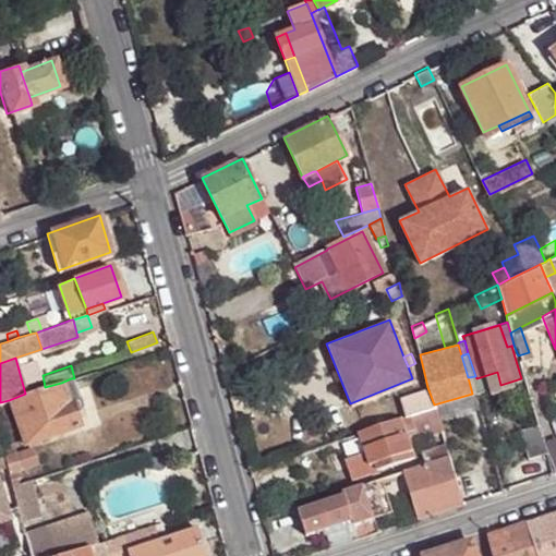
[(475,376),(468,377),(472,394),(500,385),(497,372),(476,378),(475,376)]
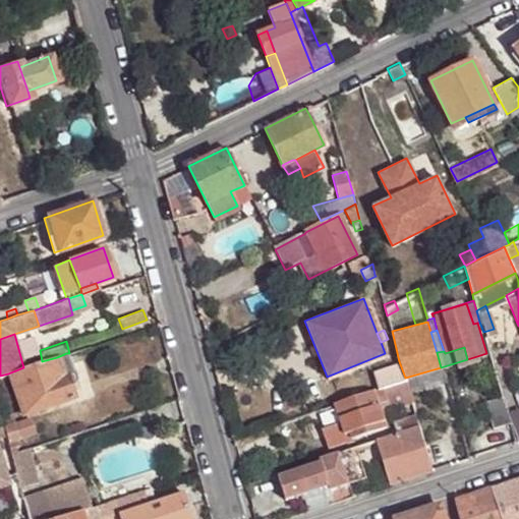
[(66,353),(57,357),(63,375),(67,373),(72,371),(66,353)]
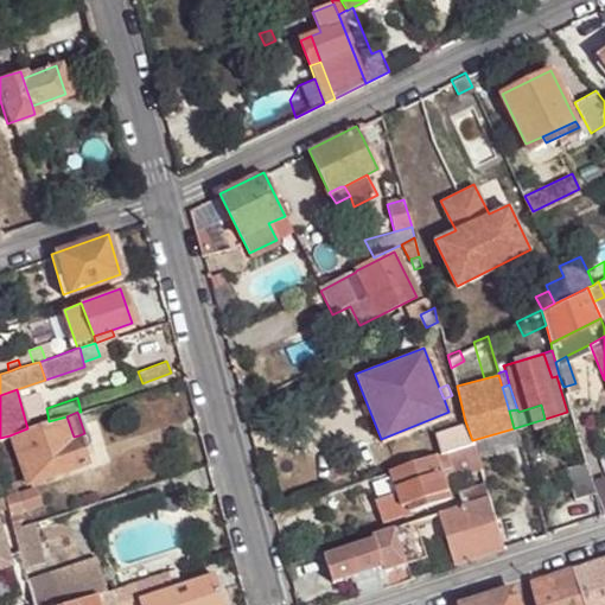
[(49,421),(10,435),(27,482),(87,462),(78,435),(74,437),(67,416),(49,421)]
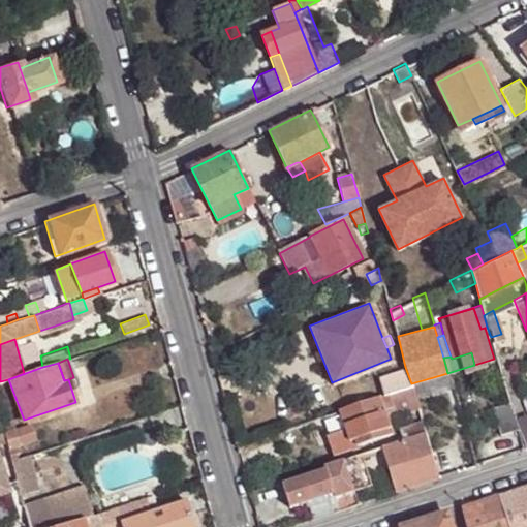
[(411,383),(405,367),(379,375),(385,393),(393,391),(411,383)]
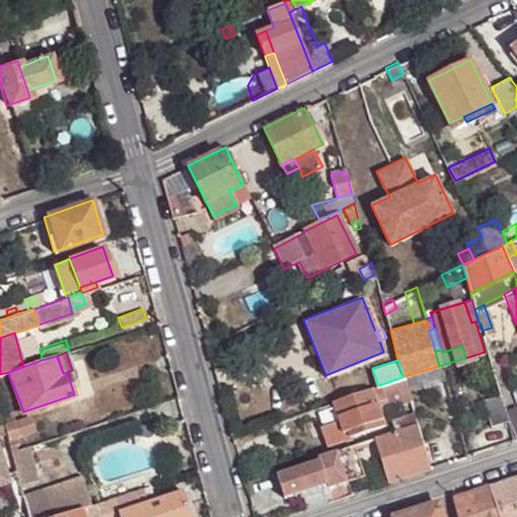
[(408,392),(403,376),(385,383),(389,397),(408,392)]
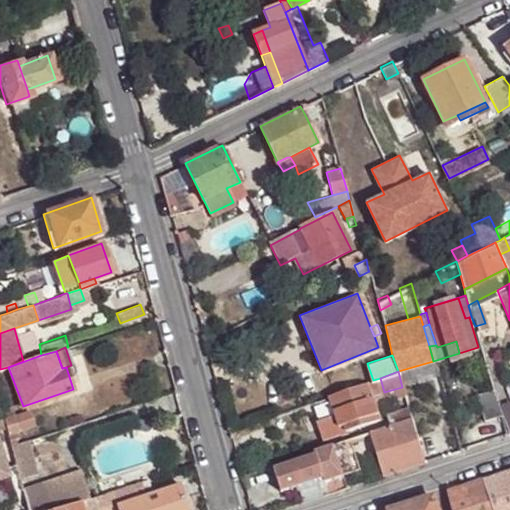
[(379,416),(367,382),(333,394),(339,412),(344,428),(379,416)]
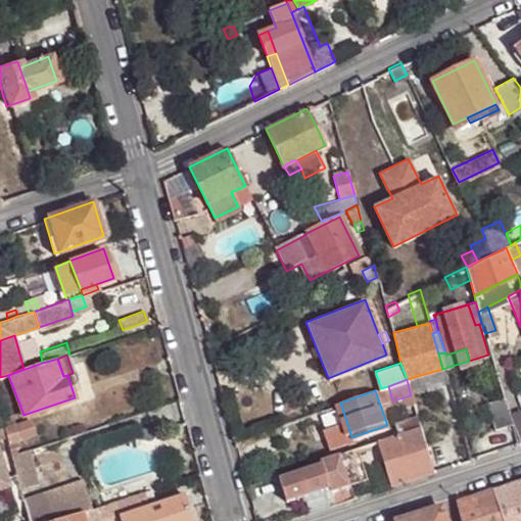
[(509,415),(504,396),(486,403),(493,428),(511,423),(509,415)]
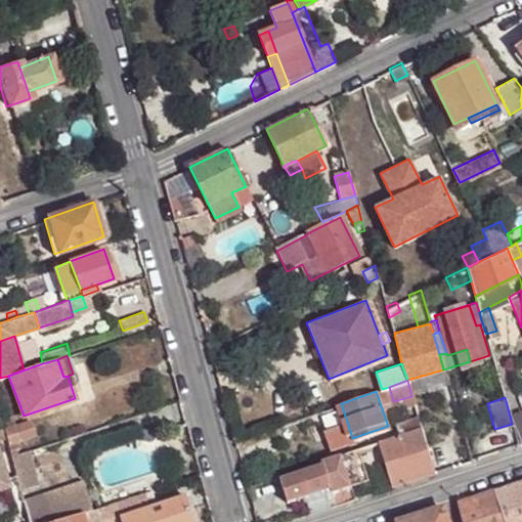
[(347,422),(341,403),(336,405),(342,424),(347,422)]
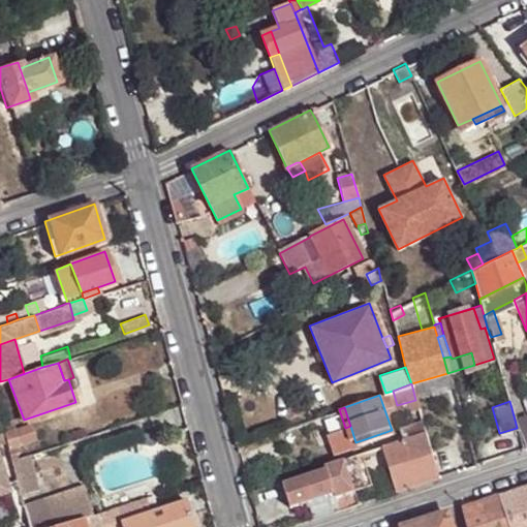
[(517,428),(523,448),(526,446),(526,415),(515,420),(517,428)]
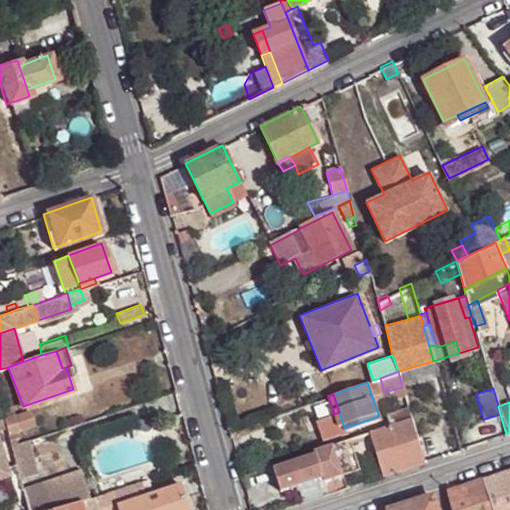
[(0,412),(2,417),(13,415),(10,406),(0,409),(0,412)]
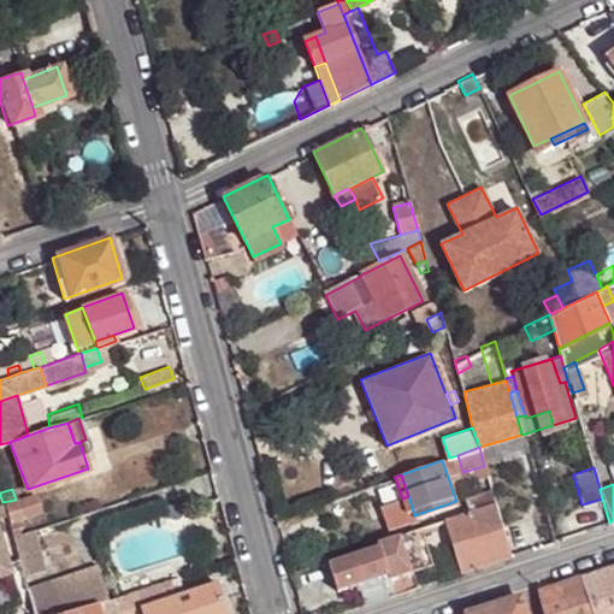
[(494,503),(490,490),(464,499),(468,511),(494,503)]
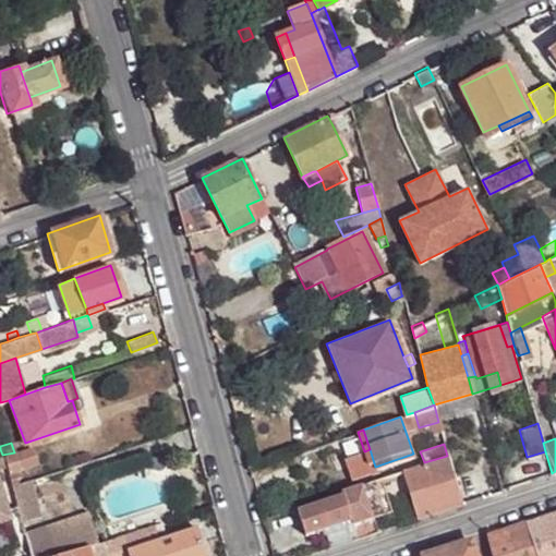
[(14,452),(2,455),(7,472),(32,466),(27,449),(14,452)]
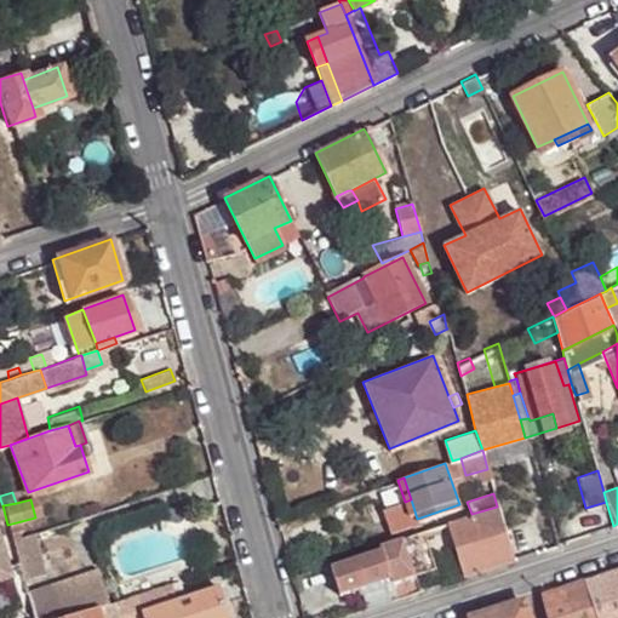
[(417,519),(411,499),(405,502),(384,508),(390,531),(419,522),(417,519)]
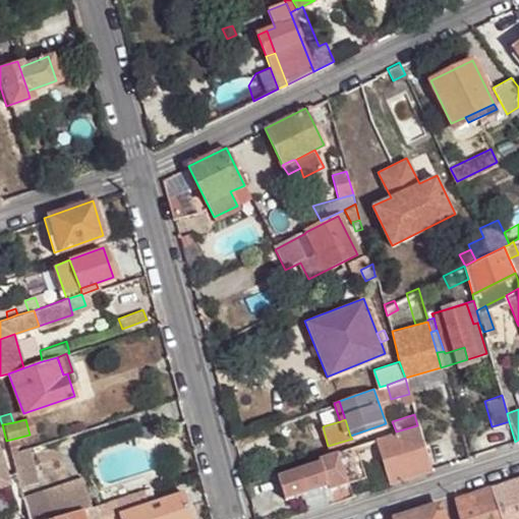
[(430,469),(417,425),(396,431),(380,438),(391,481),(430,469)]
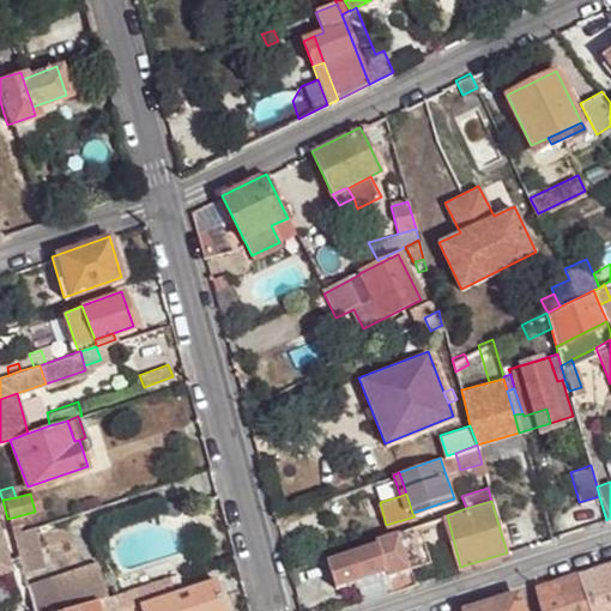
[(18,530),(11,532),(22,570),(42,566),(31,525),(18,530)]
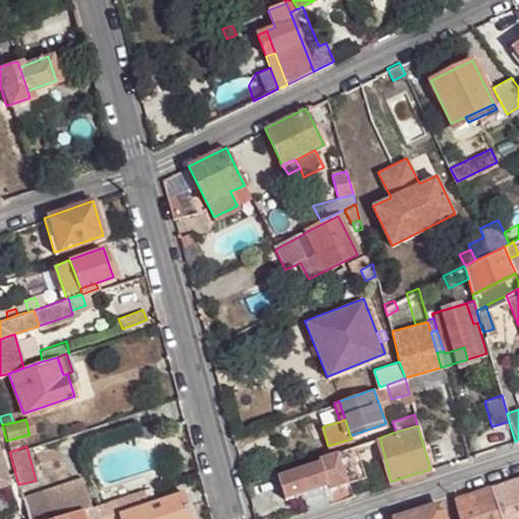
[(347,483),(338,451),(318,458),(320,460),(327,485),(329,489),(342,485),(347,483)]
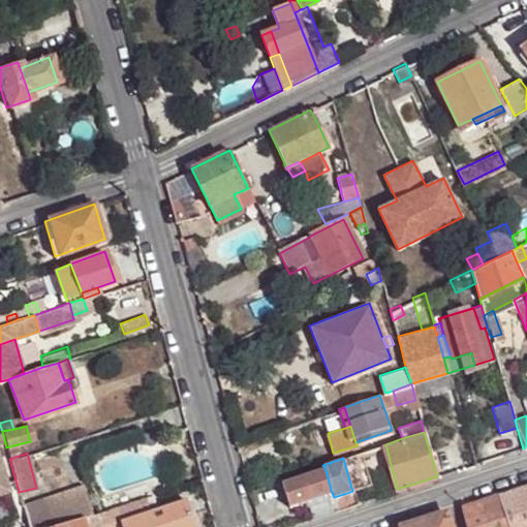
[(332,493),(324,467),(295,477),(281,482),(288,506),(306,501),(332,493)]
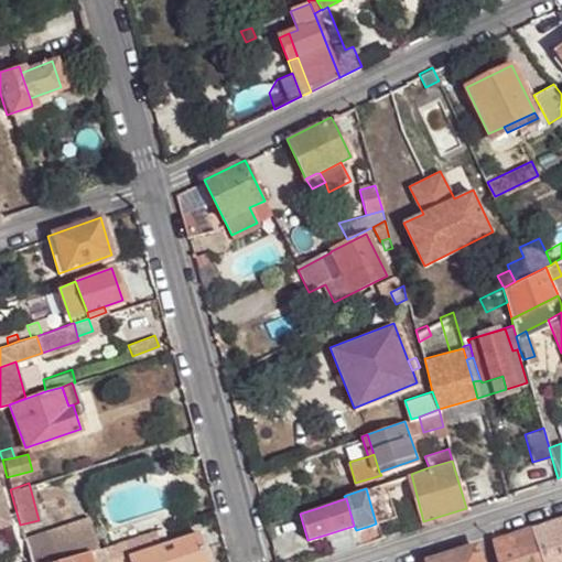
[(561,561),(561,517),(529,528),(541,561),(561,561)]
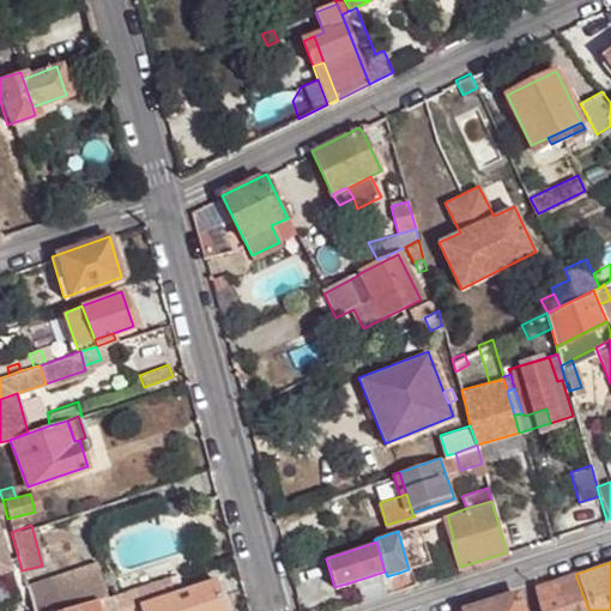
[(76,569),(25,585),(32,610),(59,610),(97,599),(103,597),(102,593),(94,563),(76,569)]
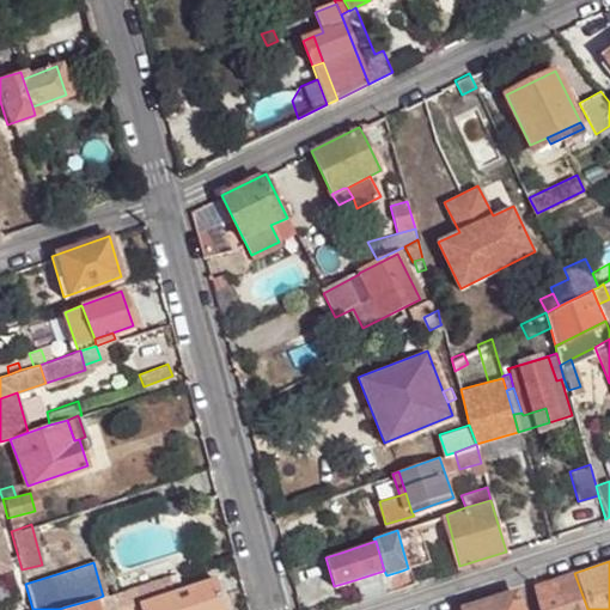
[(414,581),(408,568),(402,571),(407,585),(414,581)]
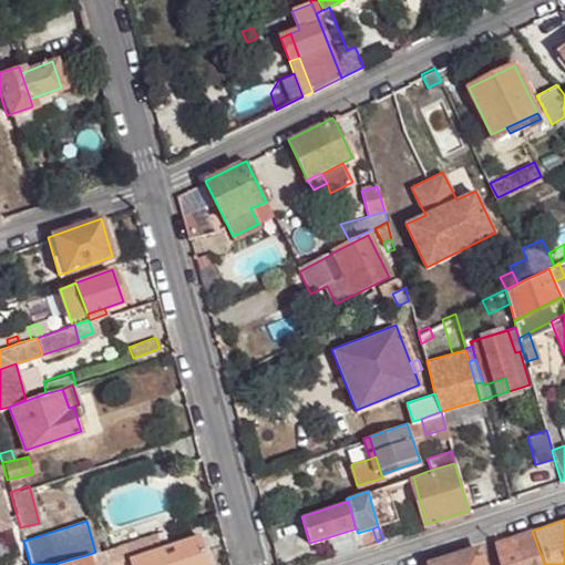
[(358,533),(356,528),(328,537),(331,550),(352,543),(351,535),(358,533)]
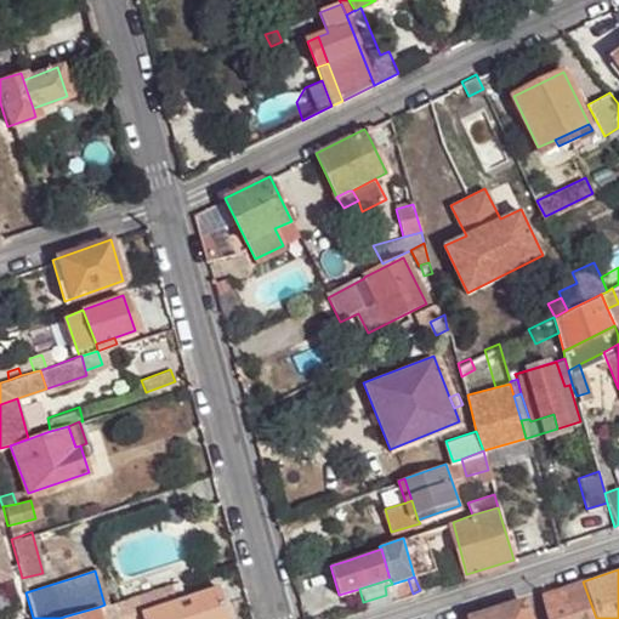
[(596,618),(583,581),(541,596),(546,618),(596,618)]
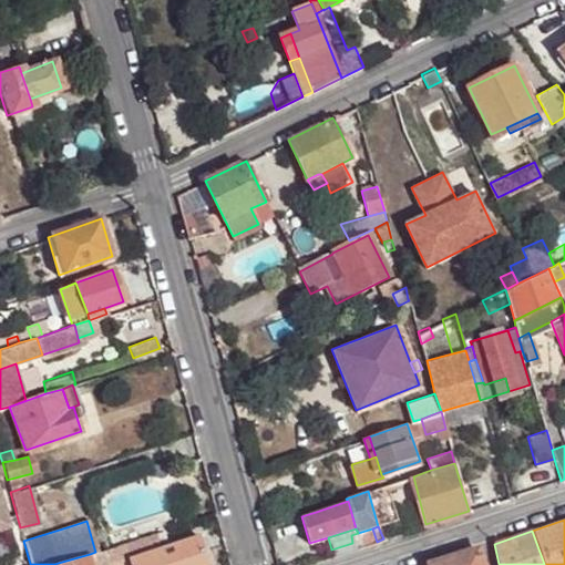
[(199,537),(189,541),(194,553),(204,550),(199,537)]
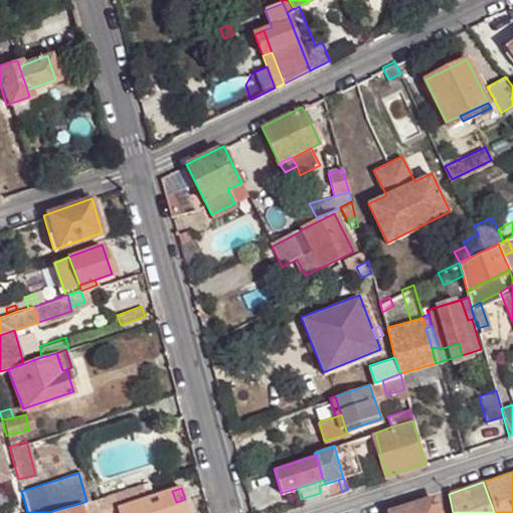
[(128,489),(96,500),(99,512),(118,512),(118,509),(133,504),(128,489)]
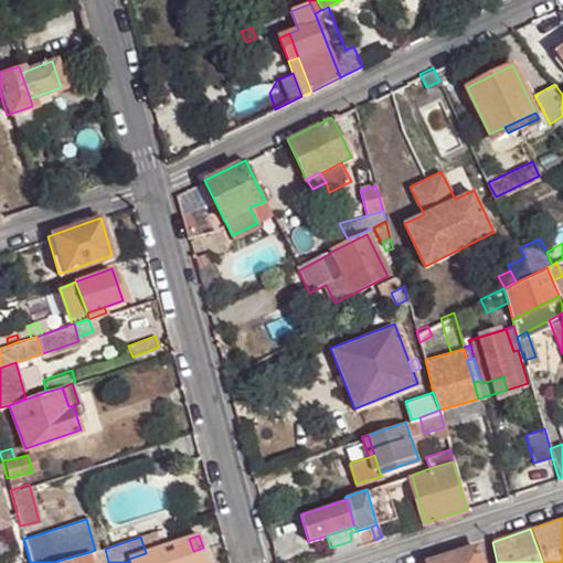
[(189,539),(146,553),(129,559),(129,562),(208,562),(203,548),(193,551),(189,539)]
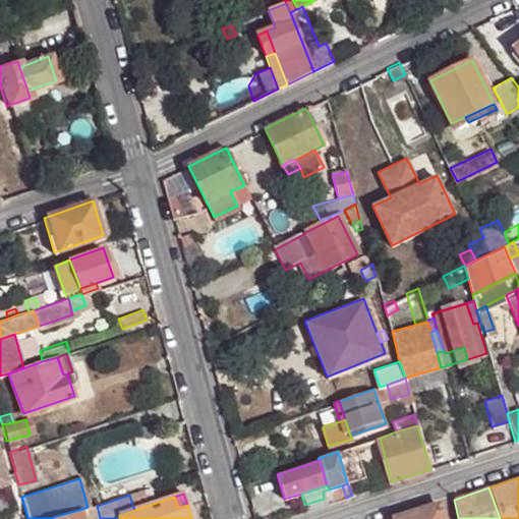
[(88,507),(82,509),(84,518),(100,518),(97,506),(97,504),(88,507)]
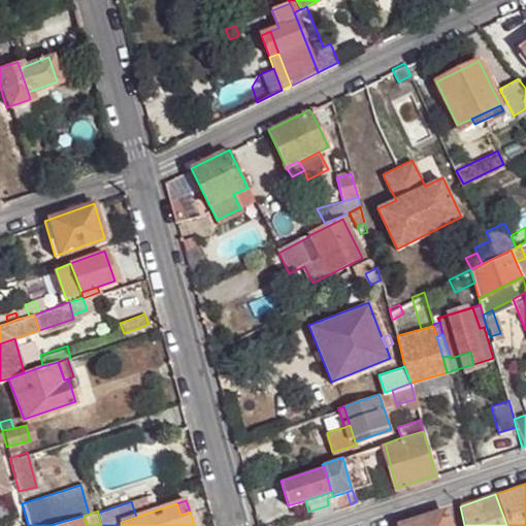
[(448,525),(445,511),(399,525),(448,525)]
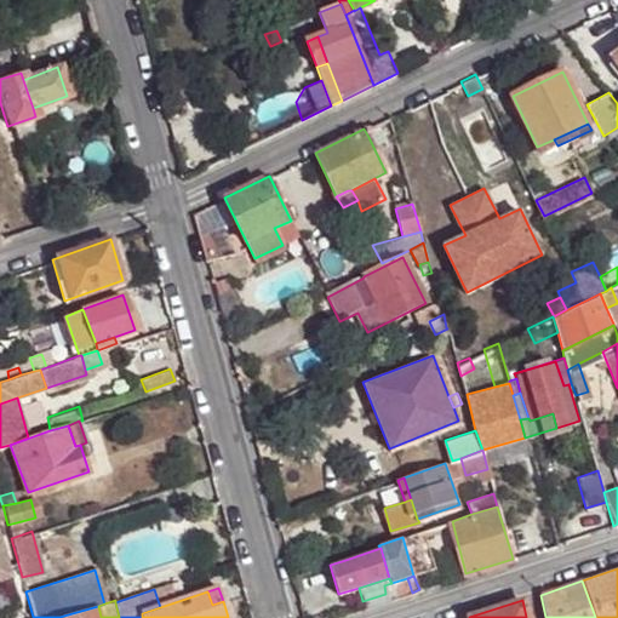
[(101,617),(98,606),(59,617),(101,617)]
